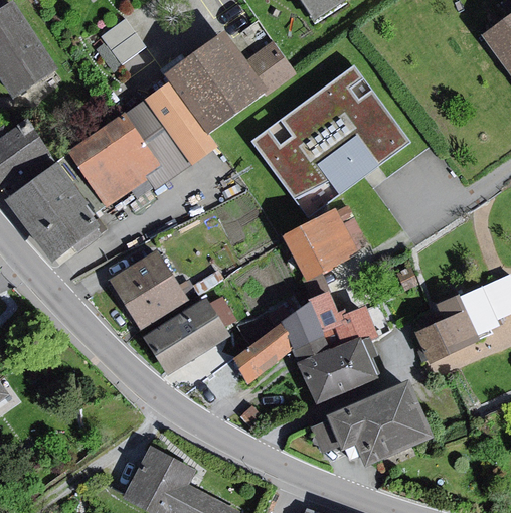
[(297,0),(318,26),(356,0),(297,0)]
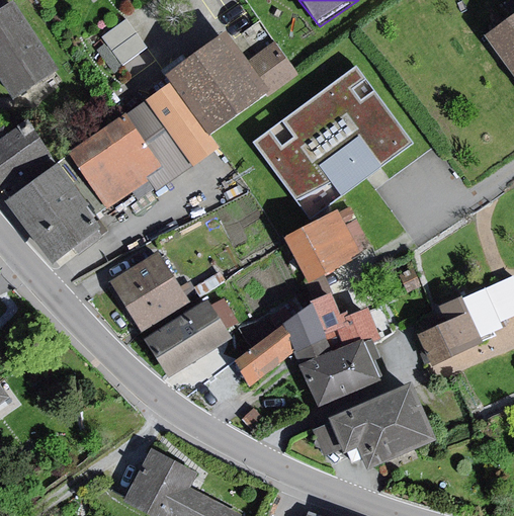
[(17,5),(0,16),(0,68),(21,100),(64,72),(17,5)]
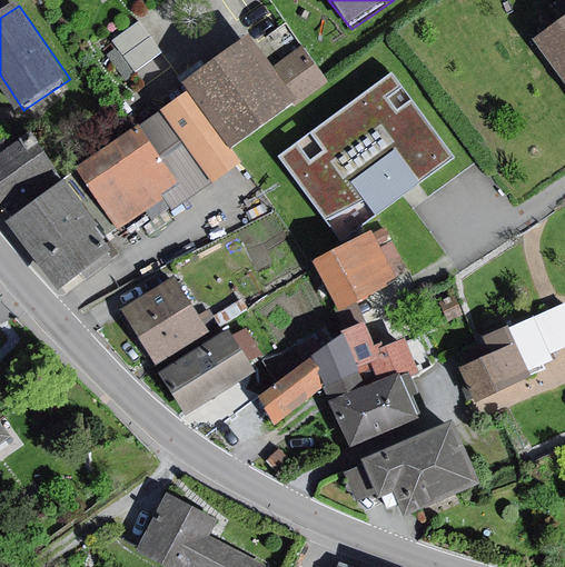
[(145,12),(115,35),(138,67),(168,45),(145,12)]
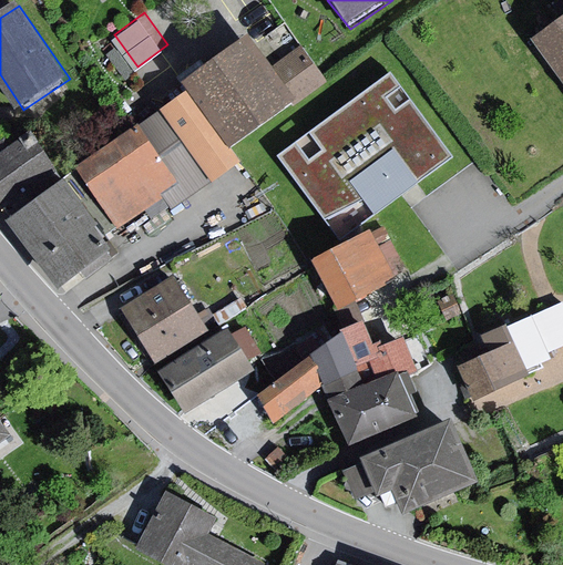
[(562,16),(532,39),(562,83),(562,16)]
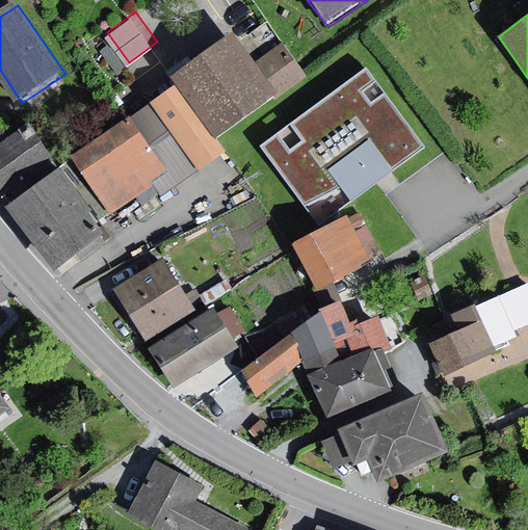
[(228,32),(163,75),(210,138),(273,95),(228,32)]
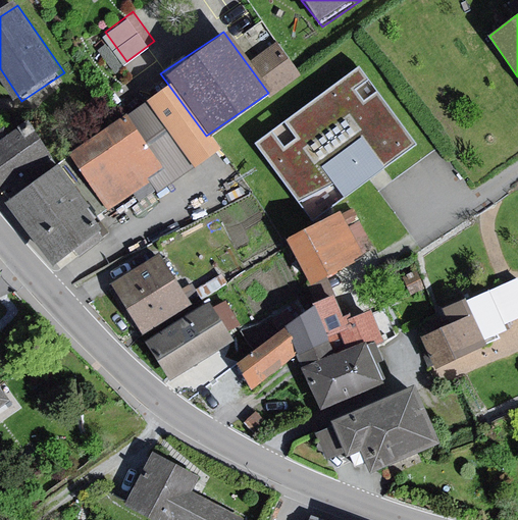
[(359,68),(260,146),(302,202),(332,184),(319,167),(364,138),(389,167),(421,148),(378,96),(368,104),(356,89),(369,81),(359,68)]
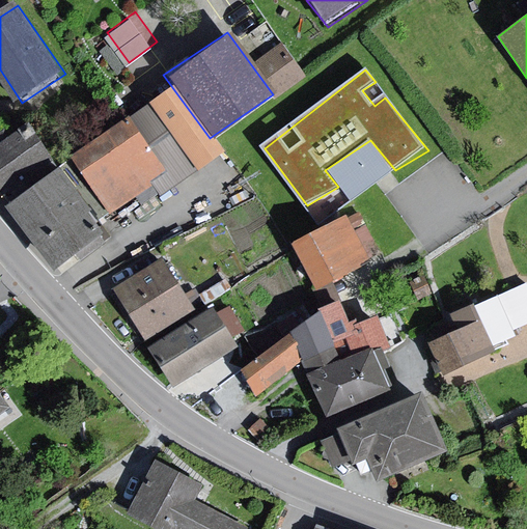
[(125,116),(66,157),(110,213),(148,184),(164,168),(125,116)]
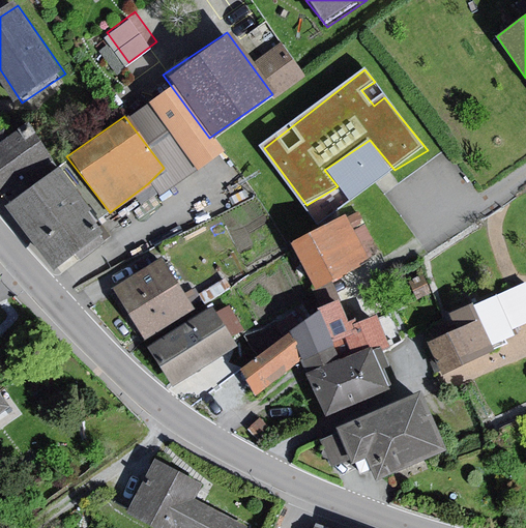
[(61,164),(37,128),(0,154),(0,183),(10,199),(61,164)]
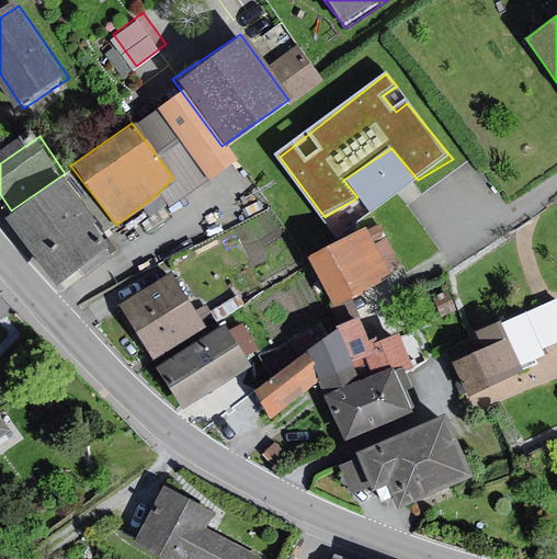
[(71,184),(19,221),(67,288),(120,251),(71,184)]
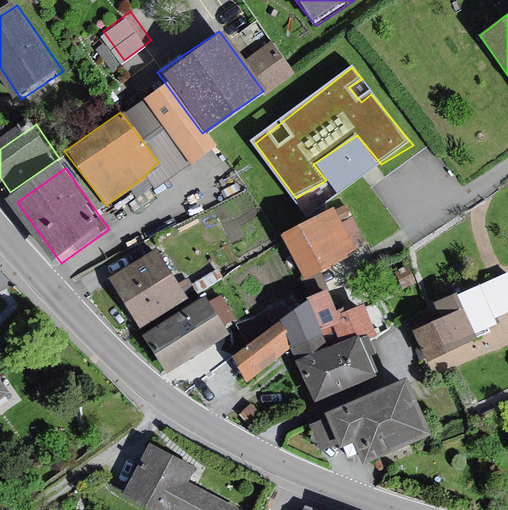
[(354,202),(278,233),(300,278),(373,244),(354,202)]
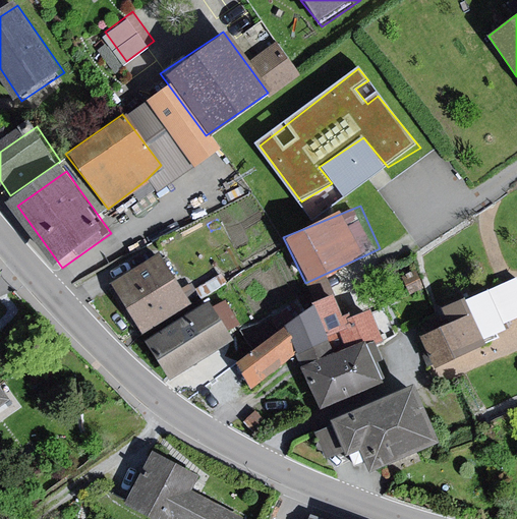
[(158,251),(108,285),(142,335),(192,304),(158,251)]
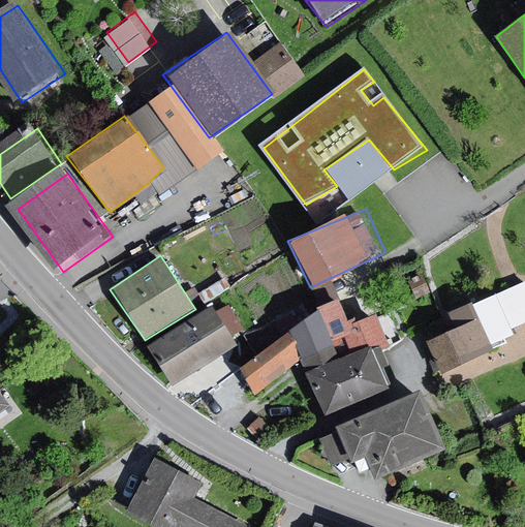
[(524,284),(445,310),(452,328),(430,337),(442,374),(512,347),(521,329),(524,326),(524,284)]
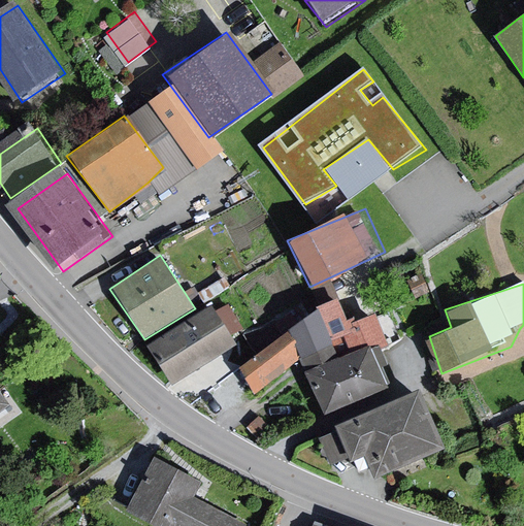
[(237,297),(222,301),(228,328),(243,324),(237,297)]
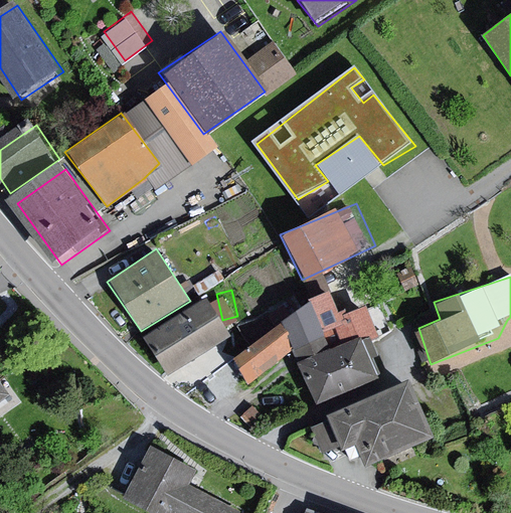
[(205,296),(143,335),(172,375),(233,338),(205,296)]
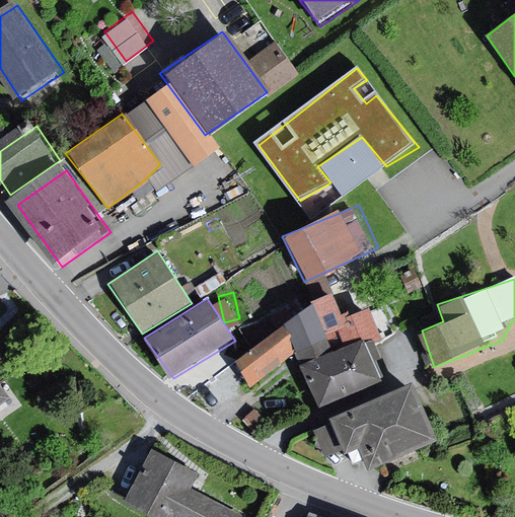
[(360,341),(299,362),(321,414),(384,391),(360,341)]
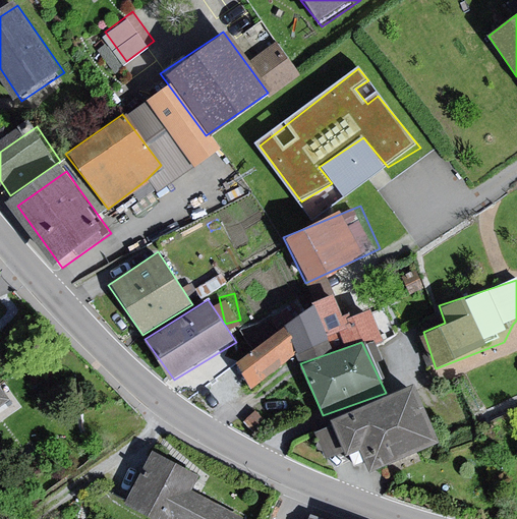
[(386,393),(326,416),(344,453),(358,446),(365,469),(437,443),(411,383),(386,393)]
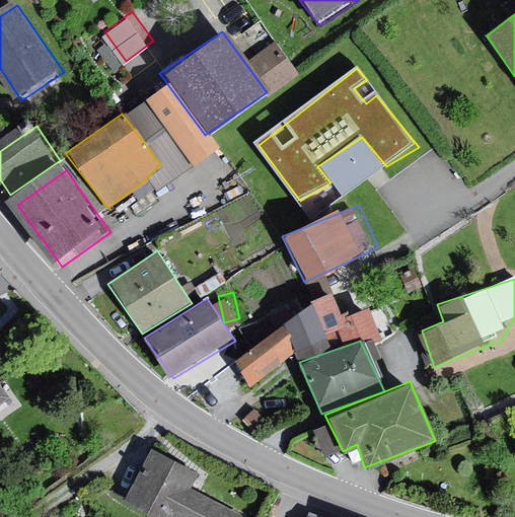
[(0,382),(0,424),(6,421),(0,408),(0,401),(8,393),(0,382)]
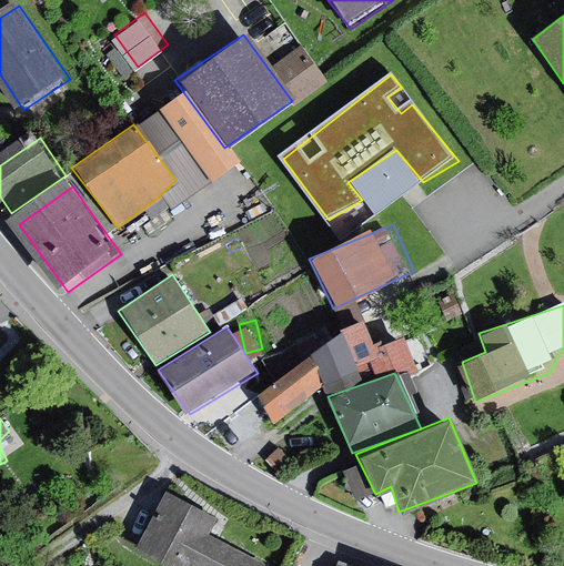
[(218,516),(164,491),(137,547),(185,565),(264,565),(268,559),(210,536),(218,516)]
